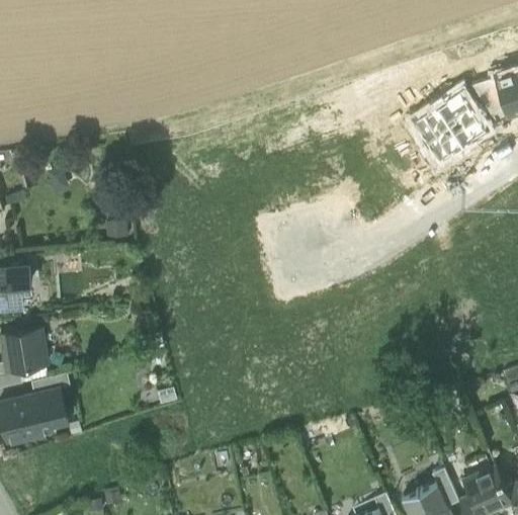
[(0,308),(20,307),(19,287),(28,287),(27,266),(0,268),(0,308)]
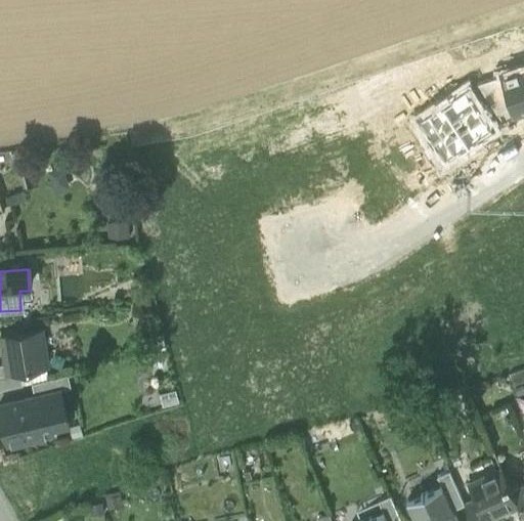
[(6,366),(8,375),(20,373),(47,368),(41,332),(2,338),(6,366)]
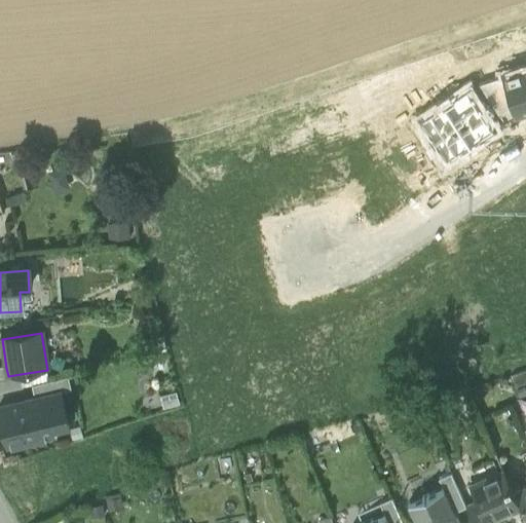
[(0,369),(0,395),(23,389),(21,374),(8,376),(6,368),(0,369)]
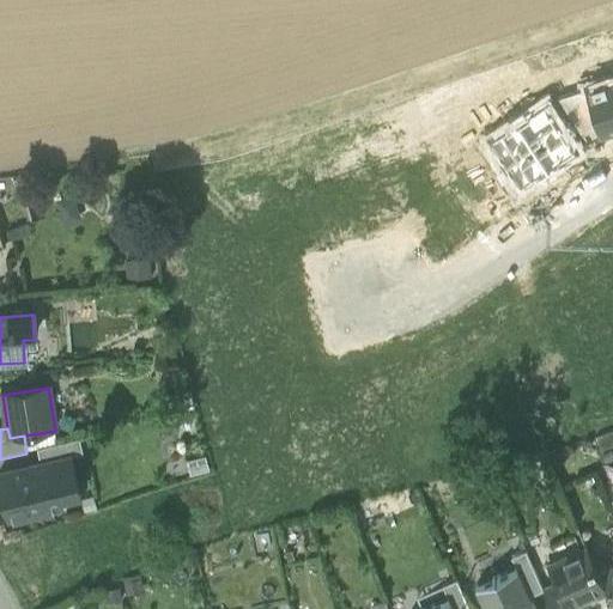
[(612,450),(612,434),(595,440),(601,454),(612,450)]
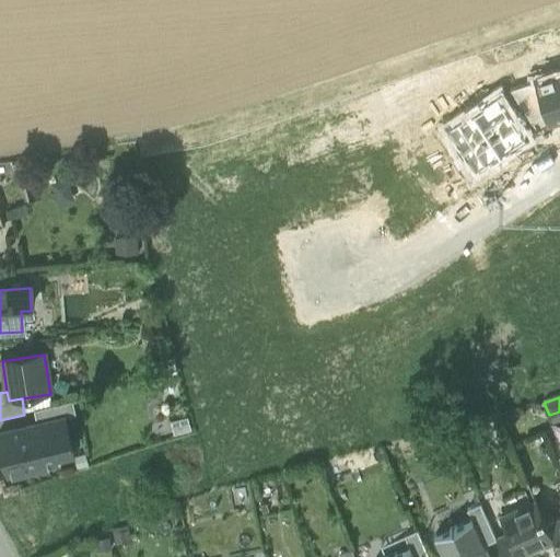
[(34,413),(37,427),(65,420),(76,417),(72,404),(34,413)]
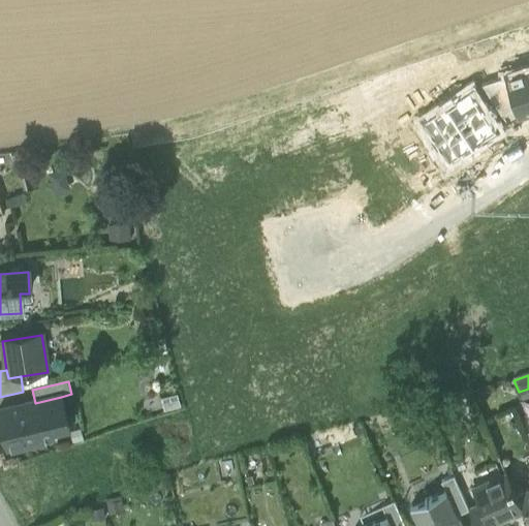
[(70,433),(61,397),(35,403),(0,410),(0,420),(7,450),(43,441),(43,440),(70,433)]
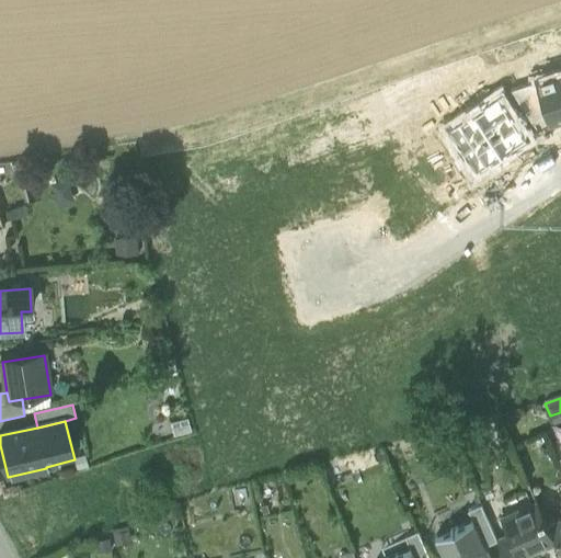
[(524,557),(554,543),(549,531),(537,504),(501,521),(508,537),(517,557),(524,557)]
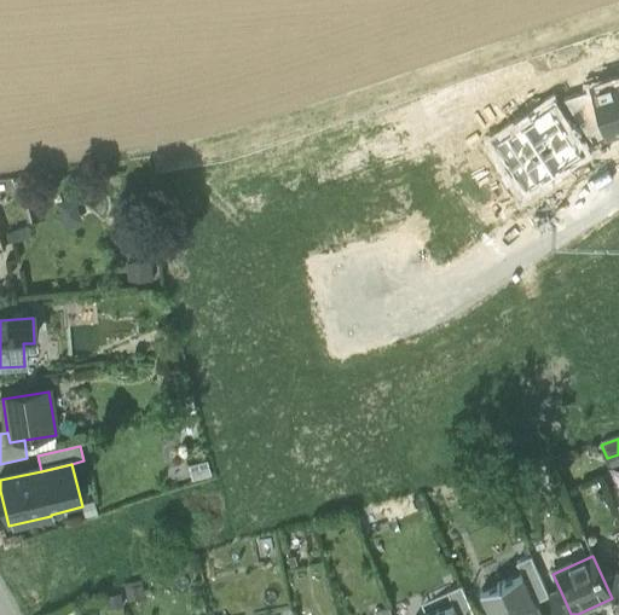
[(618,556),(618,557),(618,558),(618,578),(606,585),(612,598),(618,613),(618,556)]
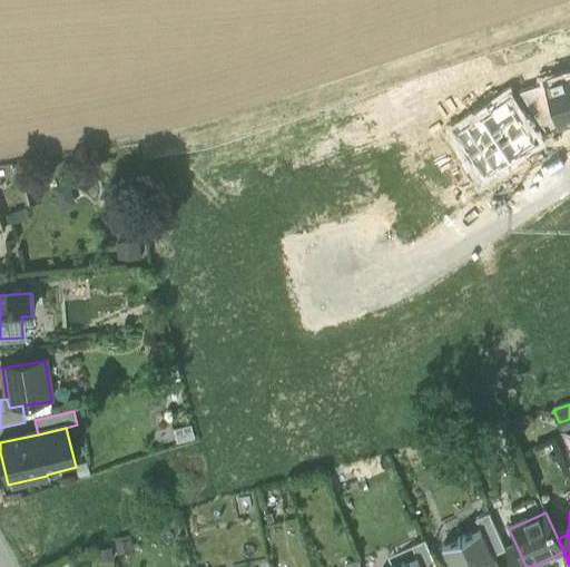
[(492,557),(505,551),(489,515),(475,520),(480,531),(492,557)]
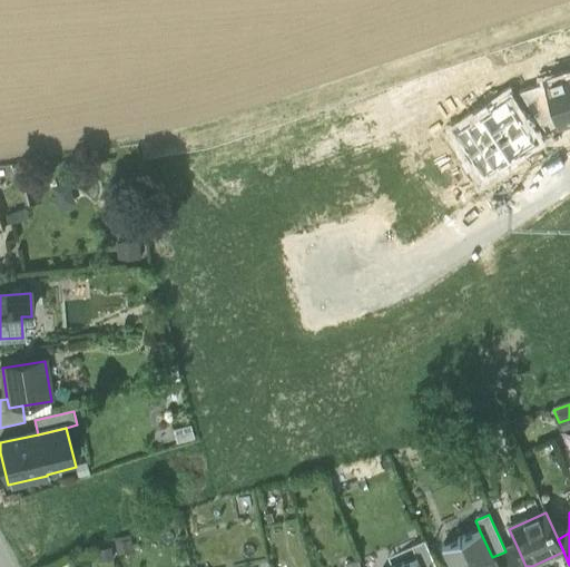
[(497,566),(492,557),(480,531),(442,548),(450,566),(497,566)]
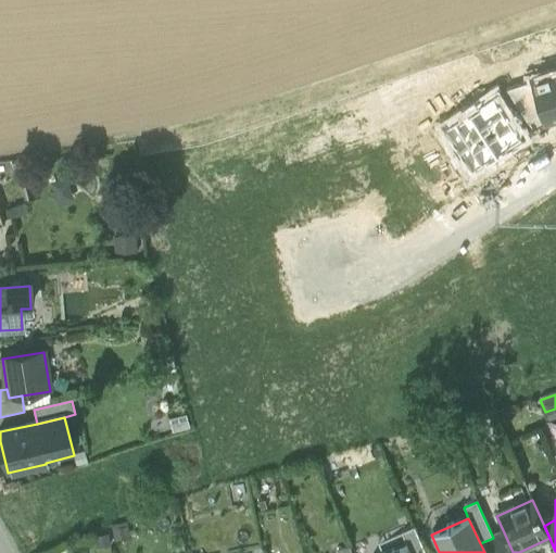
[(425,552),(414,528),(402,533),(407,545),(411,552),(425,552)]
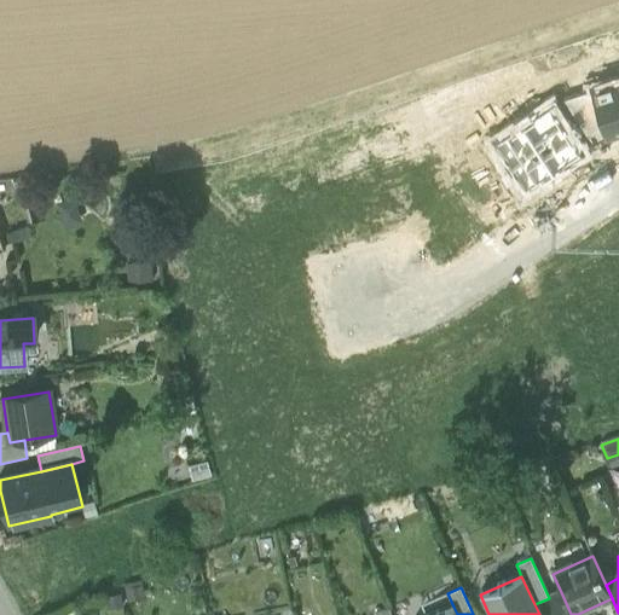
[(548,599),(555,614),(571,614),(561,592),(549,598),(548,599)]
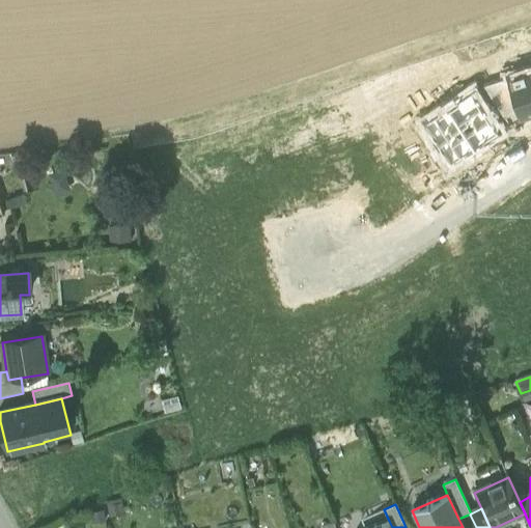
[(373,527),(389,521),(384,509),(361,520),(365,527),(373,527)]
